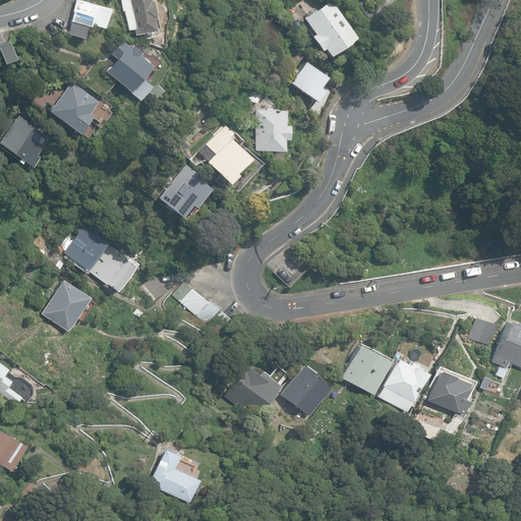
[(93,16),(91,24),(104,29),(110,8),(109,8),(96,4),(80,0),(74,0),(73,4),(71,10),(73,11),(93,16)]
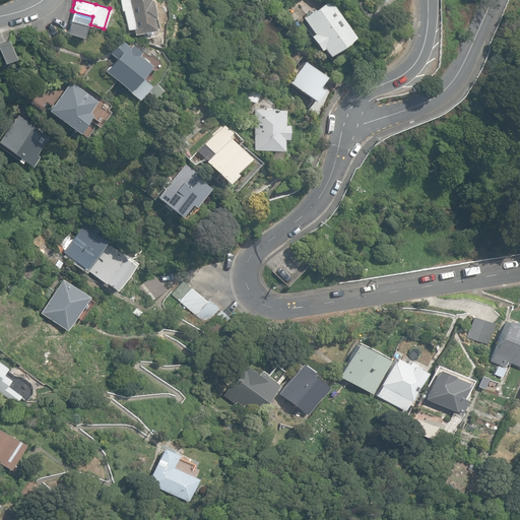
[(118,0),(121,10),(122,10),(125,29),(131,28),(132,34),(144,31),(145,36),(152,34),(151,30),(154,29),(153,28),(156,27),(154,15),(152,16),(152,14),(155,13),(153,3),(151,3),(150,0),(118,0)]
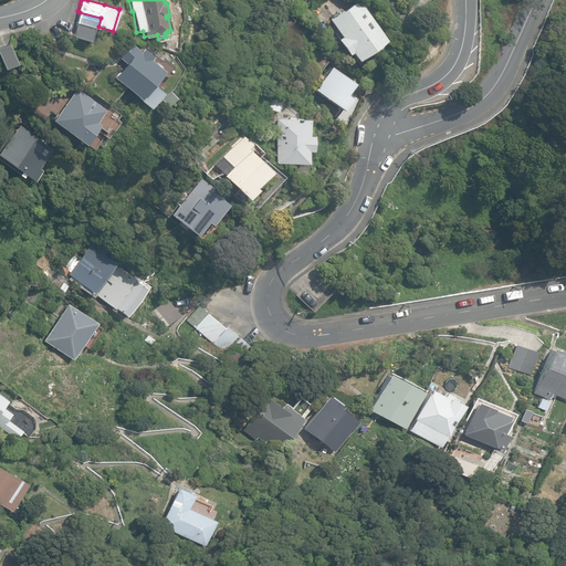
[(355,60),(356,61),(387,40),(363,4),(359,0),(356,0),(354,2),(353,0),(346,4),(344,6),(346,8),(328,20),(339,37),(336,39),(346,53),(349,51),(355,60)]
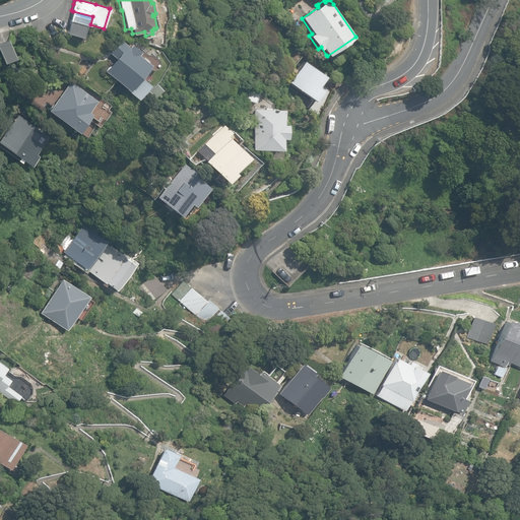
[(73,11),(70,21),(86,25),(89,26),(90,24),(92,16),(73,11)]
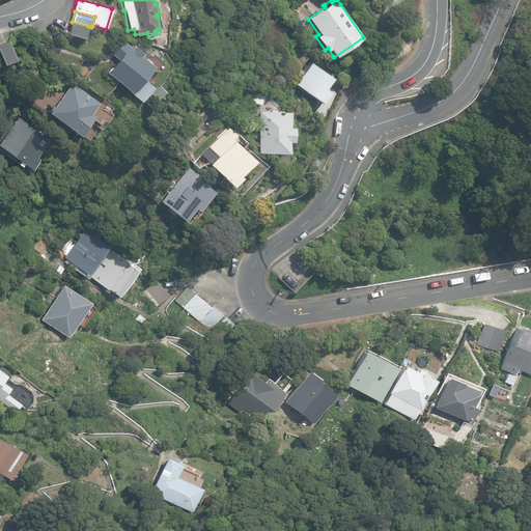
[(84,38),(88,26),(72,22),(67,34),(84,38)]
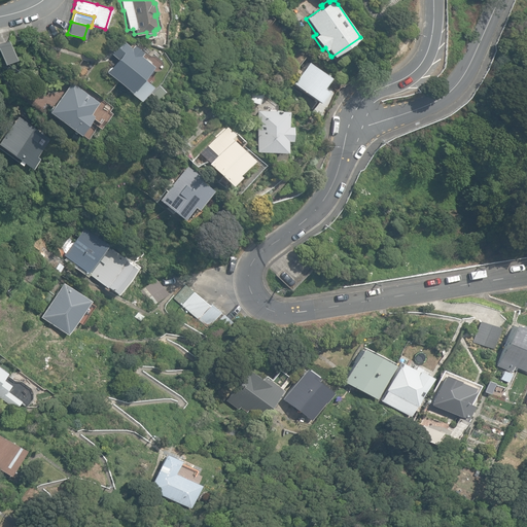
[(0,41),(0,58),(2,64),(14,59),(7,40),(7,39),(0,41)]
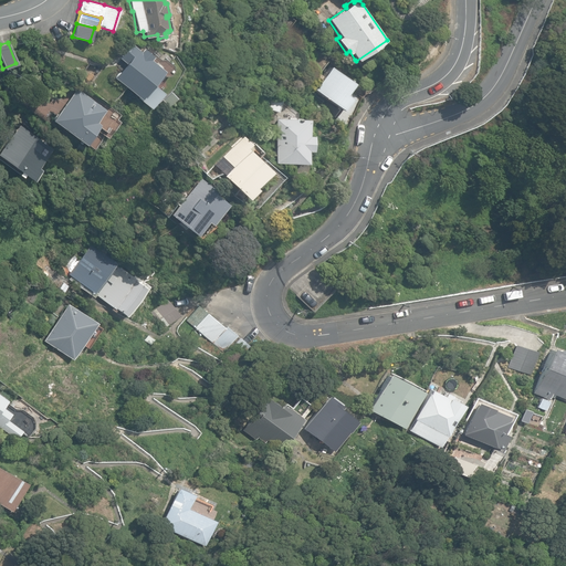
[(140,51),(132,43),(118,58),(125,63),(114,76),(150,108),(164,94),(153,84),(164,72),(150,60),(153,56),(144,49),(140,51)]
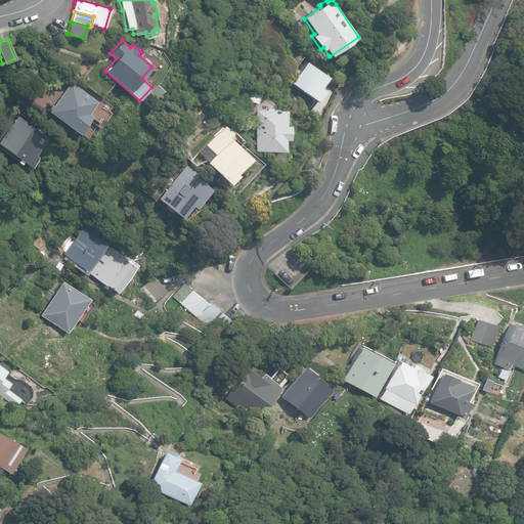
[(304,119),(316,129),(336,89),(323,80),(319,88),(317,87),(325,77),(304,61),(289,82),(313,100),(304,119)]
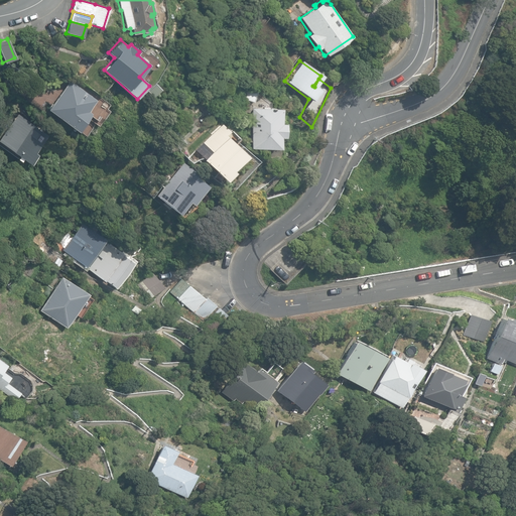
[(47,110),(78,132),(92,113),(88,111),(96,100),(70,80),(47,110)]
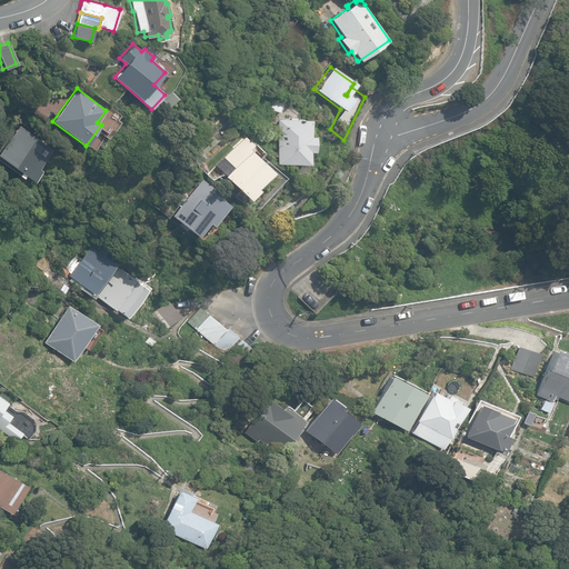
[(276,163),(306,165),(306,163),(307,150),(310,151),(311,136),(307,136),(307,120),(277,119),(276,163)]
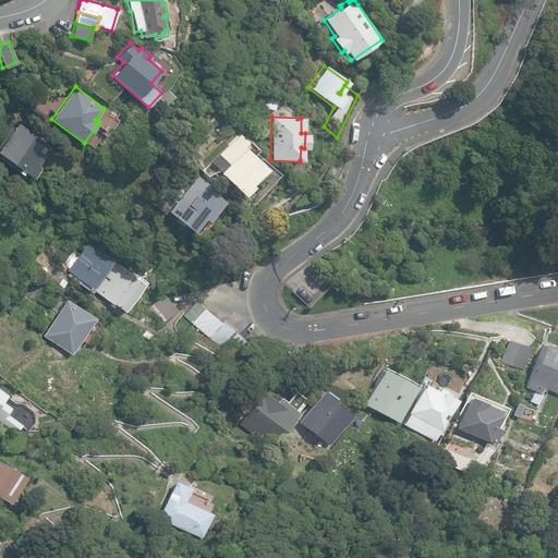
[(23,172),(32,178),(39,167),(37,165),(51,146),(50,145),(20,122),(0,147),(0,154),(15,166),(13,169),(21,174),(23,172)]
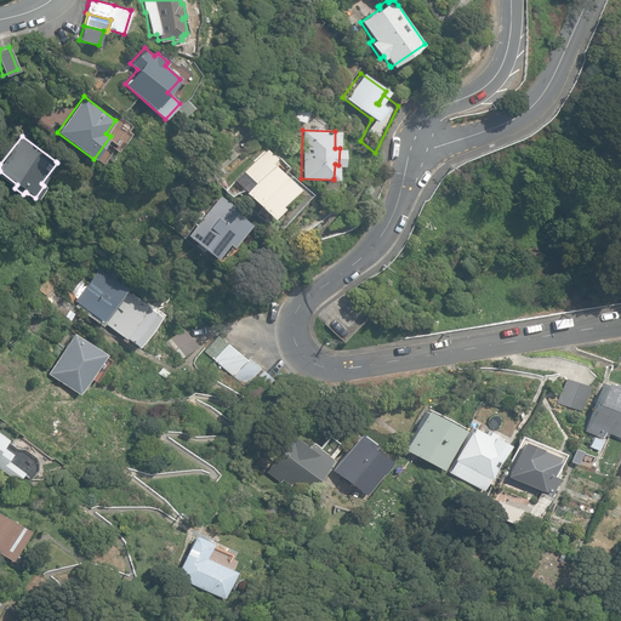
[(357,152),(371,164),(375,153),(360,141),(357,152)]
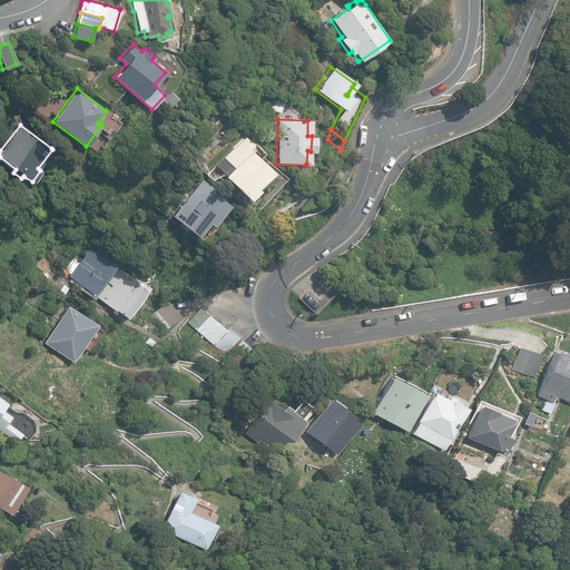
[(237,189),(247,199),(256,189),(255,188),(272,173),(251,150),(249,151),(247,149),(252,145),(245,137),(215,165),(225,176),(224,176),(237,189)]
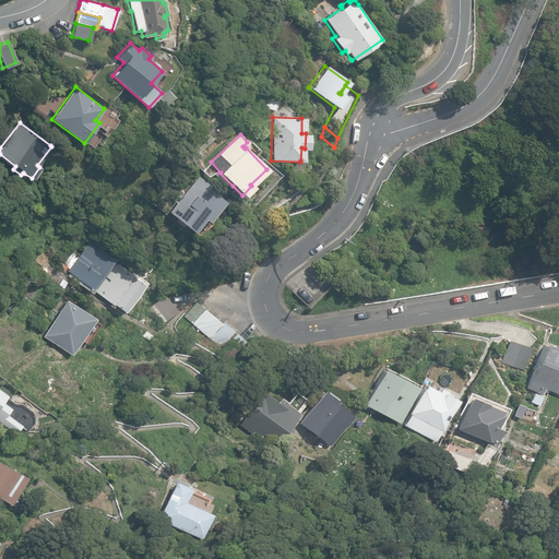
[(182,149),(189,156),(197,150),(190,142),(182,149)]
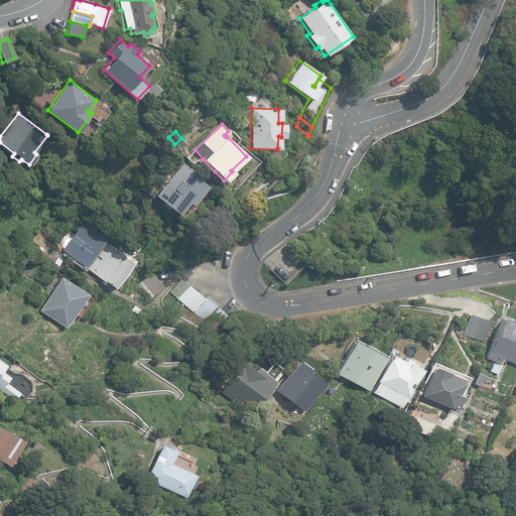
[(174,144),(178,149),(185,143),(181,138),(174,144)]
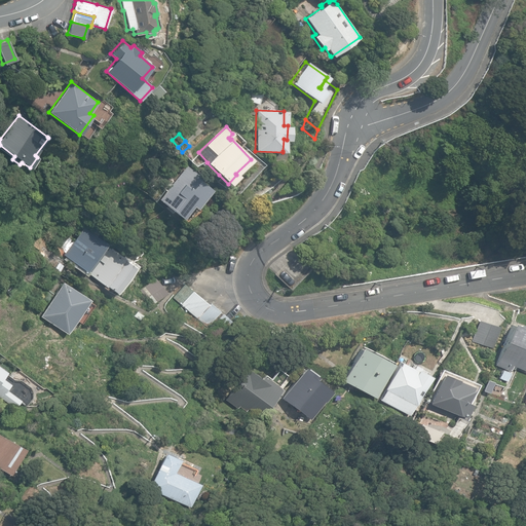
[(157,198),(179,218),(190,204),(193,208),(210,189),(198,179),(200,177),(186,165),(171,183),(165,180),(160,186),(164,190),(157,198)]
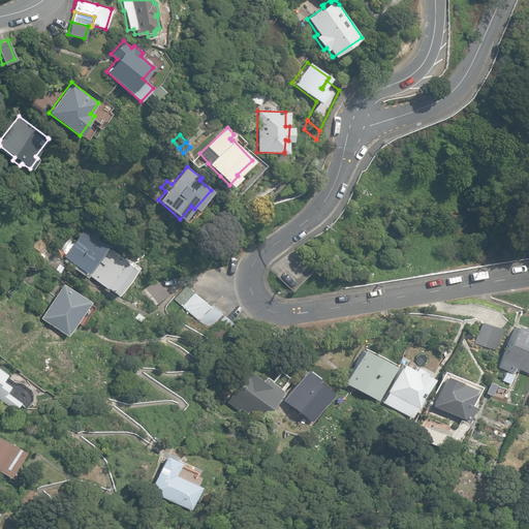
[(63,255),(86,273),(106,245),(84,228),(63,255)]
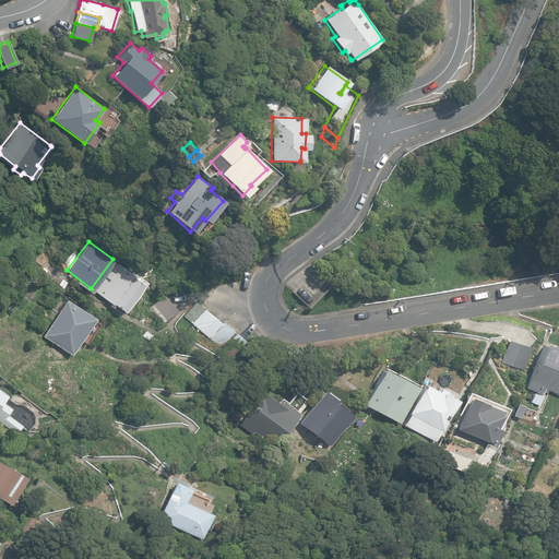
[(115,305),(122,310),(143,283),(114,261),(93,289),(110,302),(109,305),(113,308),(115,305)]
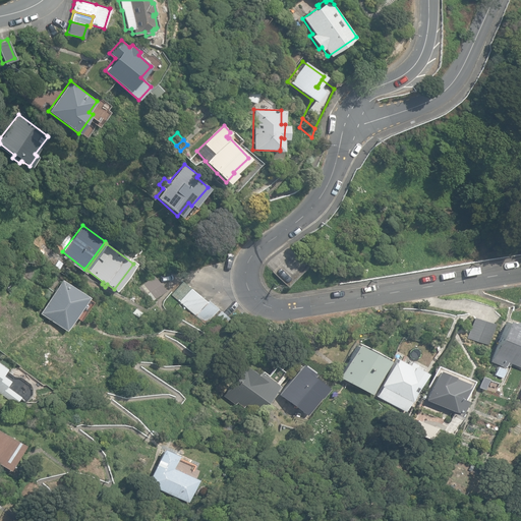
[(58,269),(62,263),(58,259),(54,266),(58,269)]
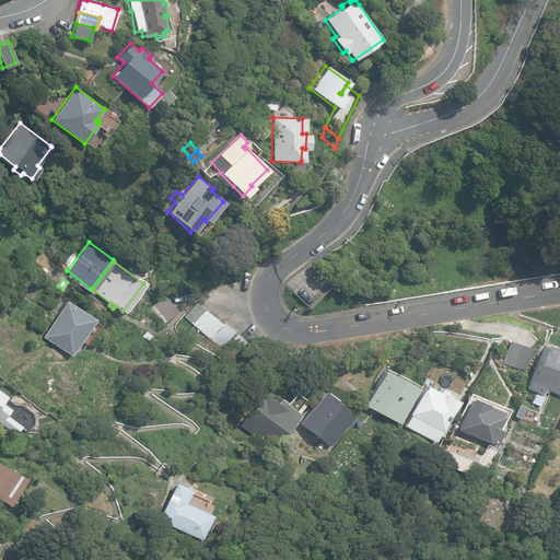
[(0,282),(0,293),(2,295),(9,284),(2,280),(0,282)]
